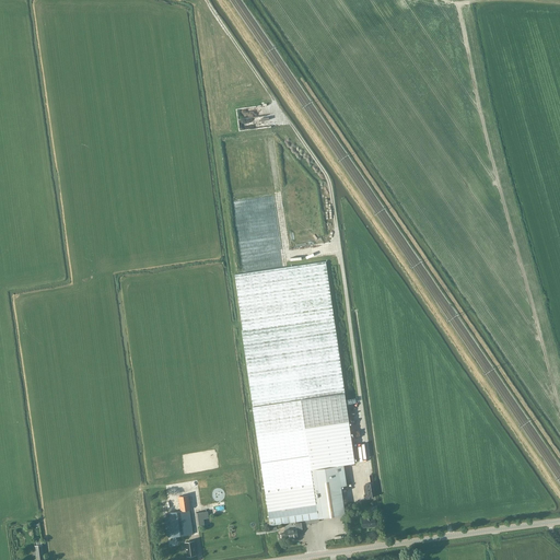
[(354,464),(340,359),(326,261),(234,275),(243,330),(242,330),(247,372),(270,526),(305,521),(305,522),(305,523),(306,523),(307,523),(308,523),(310,523),(311,522),(313,522),(314,522),(315,522),(316,522),(317,522),(318,521),(318,520),(318,518),(346,515),(341,486),(347,486),(345,471),(346,471),(345,465),(354,464)]
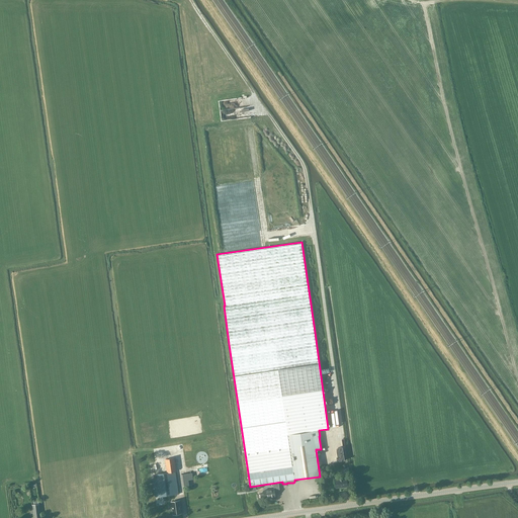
[(207,456),(207,455),(206,453),(206,452),(205,451),(203,450),(202,450),(201,450),(200,450),(199,450),(197,450),(196,452),(195,453),(195,454),(194,456),(194,457),(195,459),(196,460),(196,461),(198,462),(199,462),(200,462),(202,462),(203,462),(205,460),(206,458),(207,457),(207,456)]
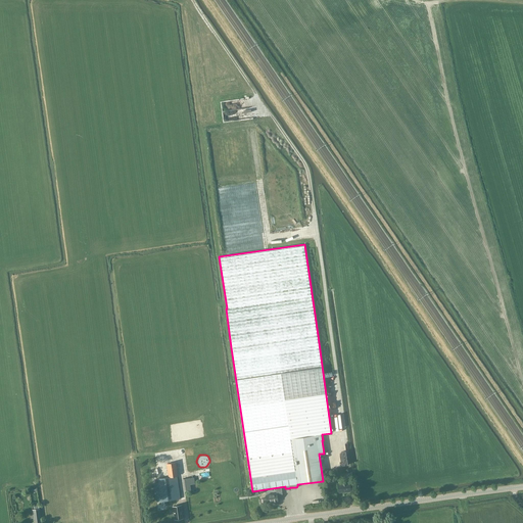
[(159,482),(153,483),(156,503),(180,498),(177,476),(178,476),(176,463),(167,464),(169,477),(158,478),(159,482)]
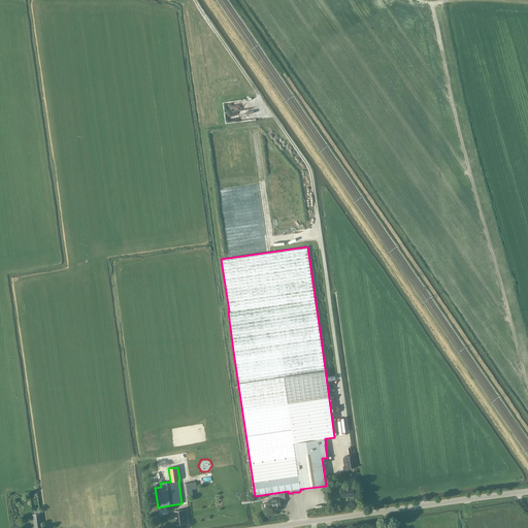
[(196,482),(185,484),(187,496),(193,495),(192,489),(197,489),(196,482)]
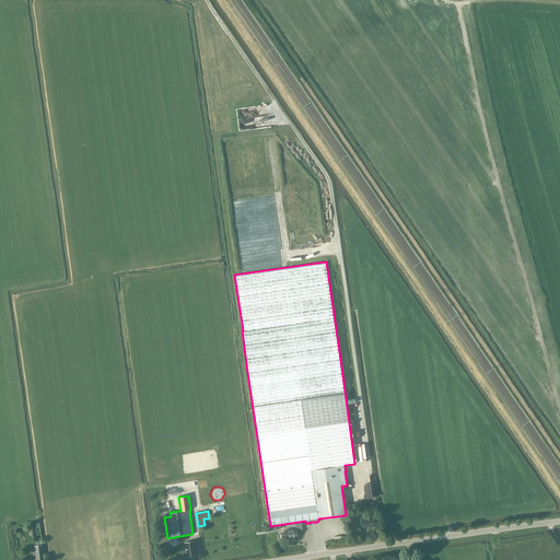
[(374,517),(371,517),(371,515),(365,516),(366,518),(362,520),(363,527),(369,527),(375,526),(374,517)]
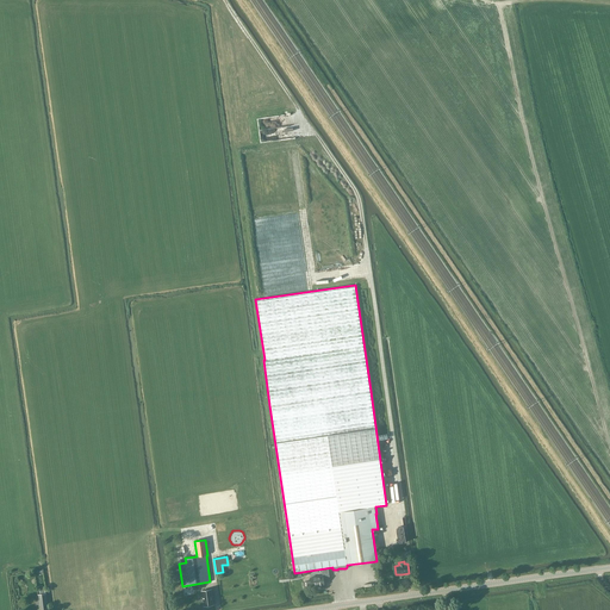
[(306,582),(307,587),(311,586),(311,587),(324,585),(323,580),(329,580),(328,570),(322,571),(323,577),(310,578),(311,580),(306,582)]
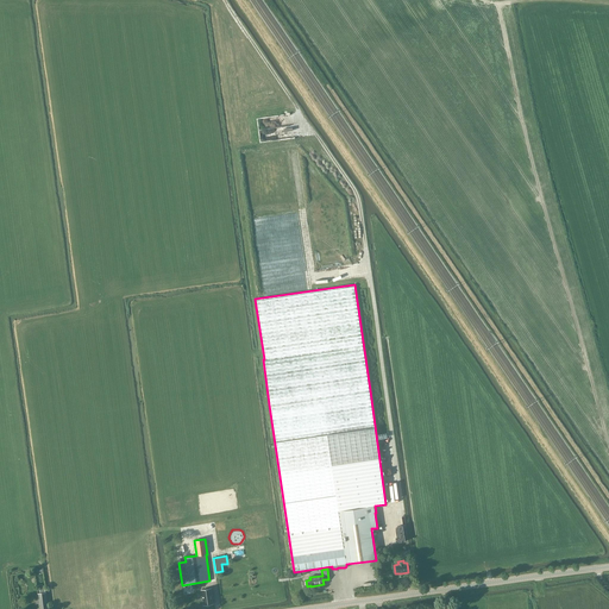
[(45,592),(45,589),(39,589),(41,594),(38,594),(39,608),(43,608),(49,608),(46,592),(45,592)]
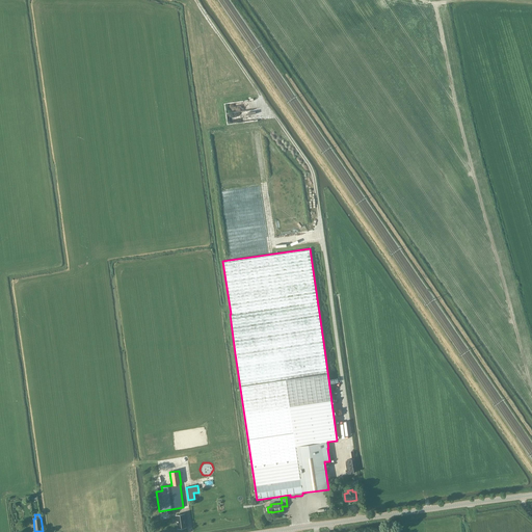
[(176,517),(174,517),(174,523),(177,523),(178,529),(186,528),(184,514),(176,515),(176,517)]
